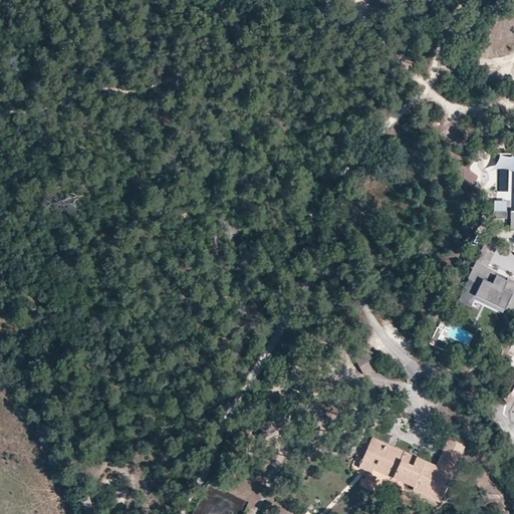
[(497,273),(475,262),(467,278),(468,279),(479,284),(474,296),(503,310),(504,308),(506,305),(513,309),(513,280),(507,277),(505,281),(495,276),(497,273)]
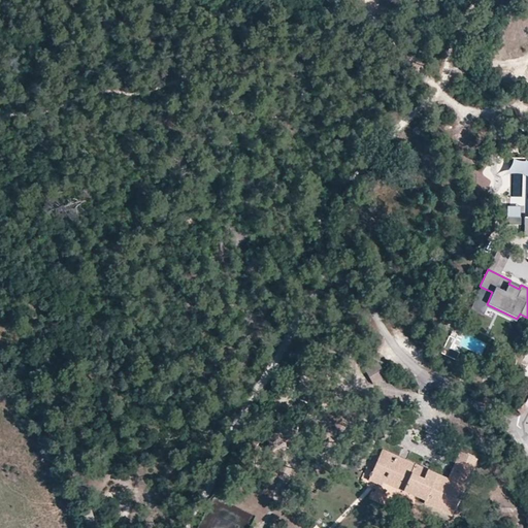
[(521,285),(510,281),(508,284),(519,289),(521,285)]
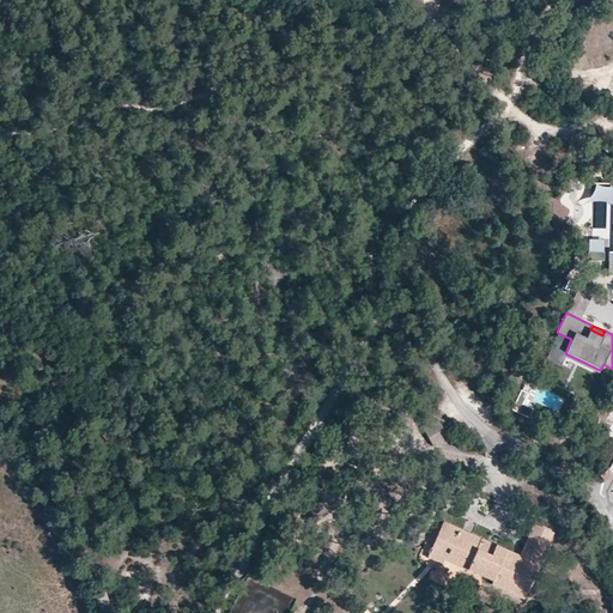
[(560,365),(565,357),(599,374),(600,370),(565,353),(571,339),(558,333),(546,358),(560,365)]
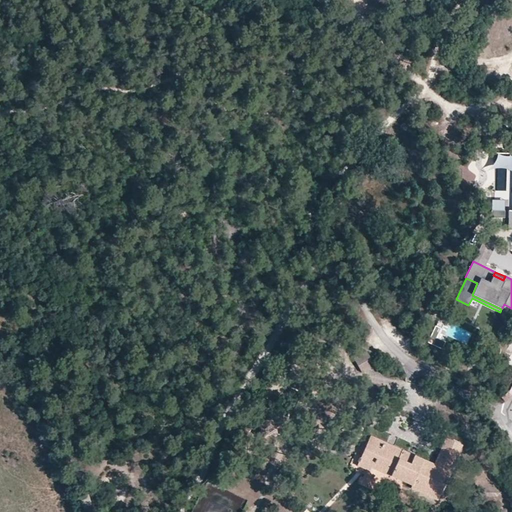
[(427,342),(442,349),(446,341),(437,337),(441,328),(435,325),(427,342)]
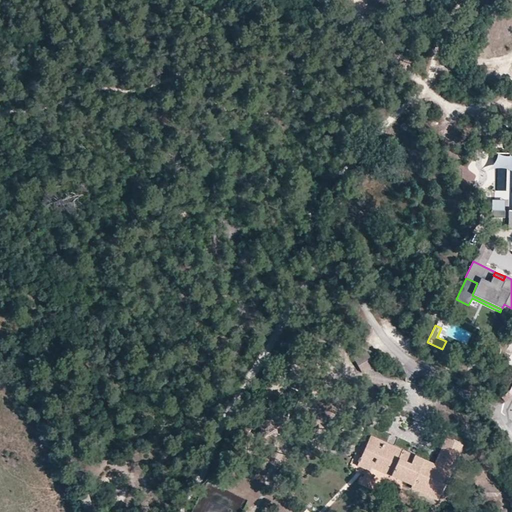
[(361,373),(375,365),(366,351),(353,358),(361,373)]
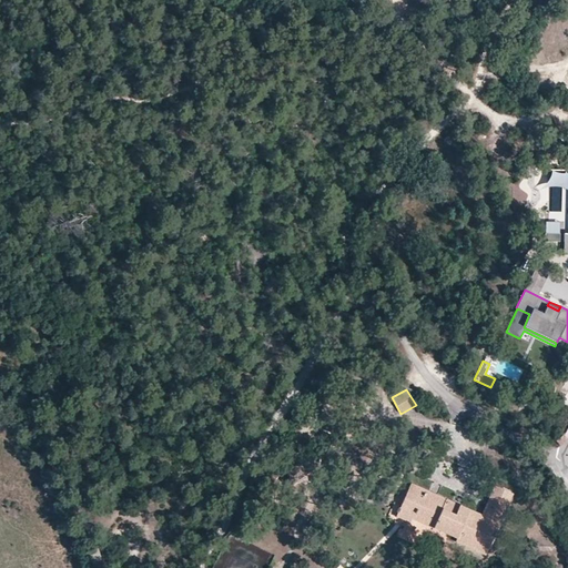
[(382,448),(376,445),(372,453),(373,455),(376,456),(377,456),(378,455),(382,448)]
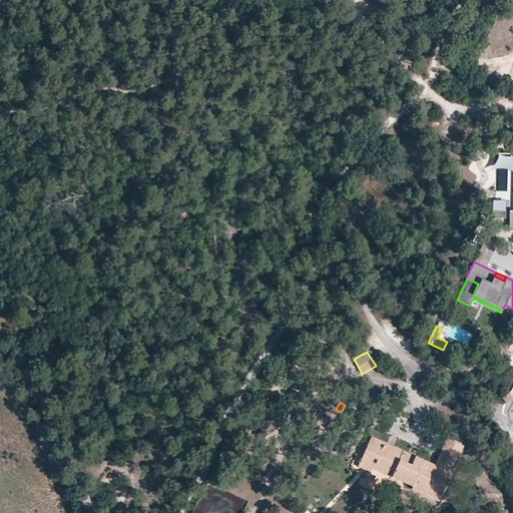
[(289,419),(282,409),(258,426),(262,431),(255,435),(260,440),(289,419)]
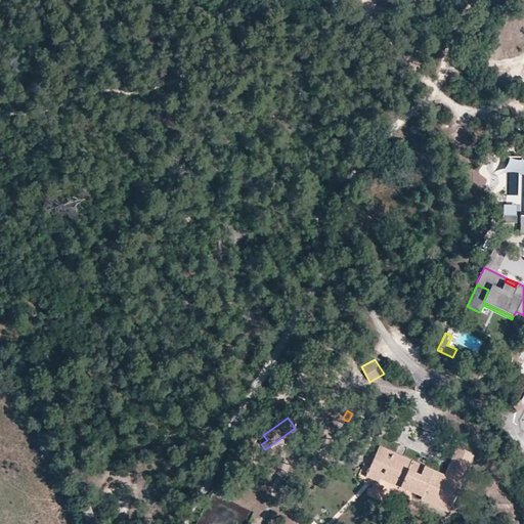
[(418,464),(379,446),(368,469),(382,475),(381,478),(421,496),(420,499),(439,508),(444,497),(451,501),(468,465),(452,459),(444,476),(424,466),(422,469),(417,466),(418,464)]
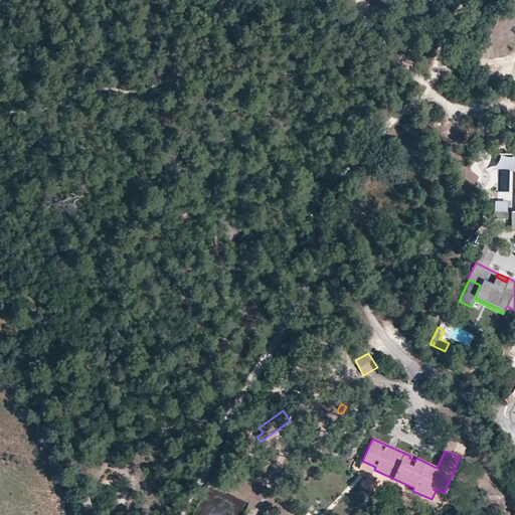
[(460,457),(465,447),(449,441),(445,451),(460,457)]
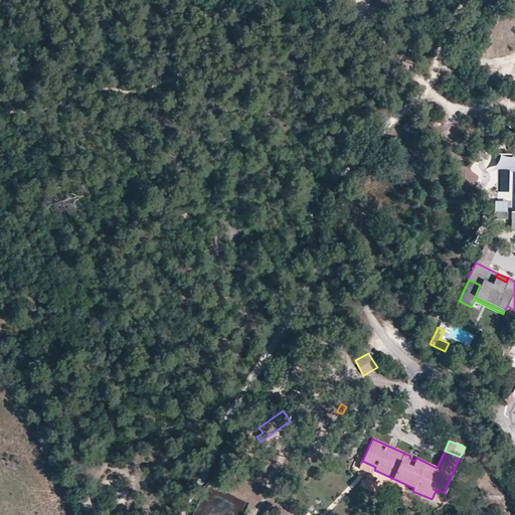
[(362,461),(358,469),(372,474),(374,470),(375,467),(362,461)]
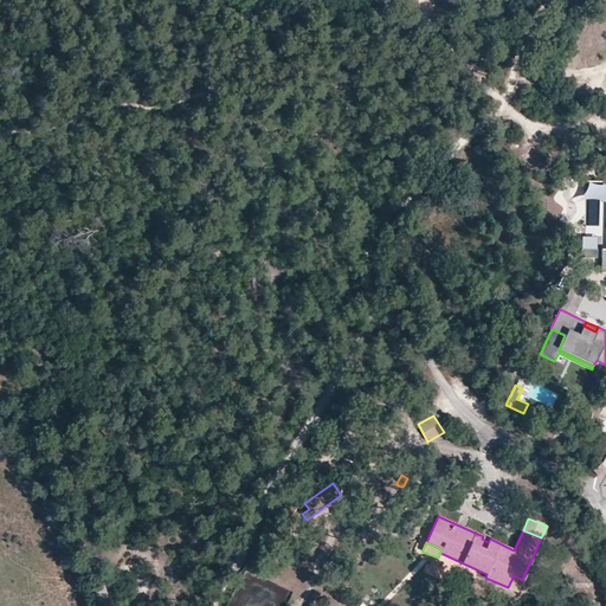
[(522,580),(514,575),(508,587),(517,591),(522,580)]
